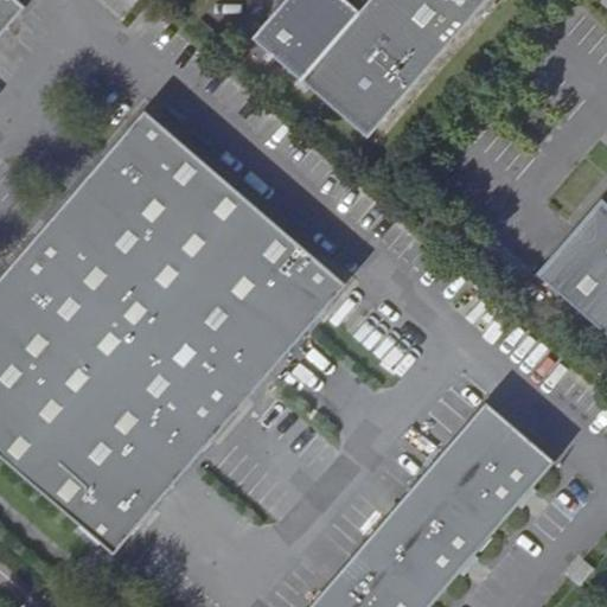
[(16,0),(0,0),(0,36),(25,7),(16,0)]
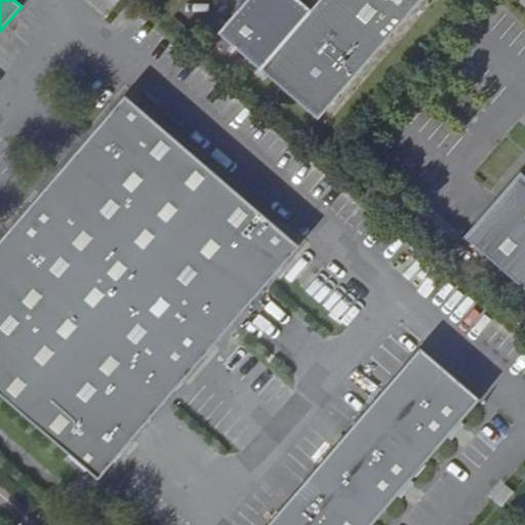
[(246,0),(218,33),(319,120),(422,0),(246,0)]
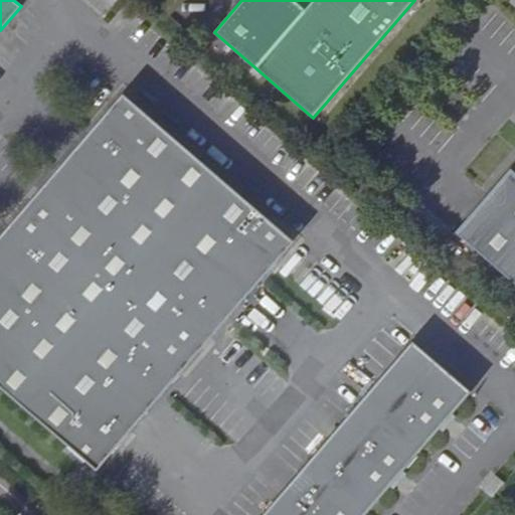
[(106,112),(38,190),(42,194),(11,229),(7,225),(0,233),(0,388),(92,468),(108,449),(112,453),(179,374),(175,371),(206,335),(210,339),(278,260),(274,256),(290,238),(126,97),(110,116),(106,112)]
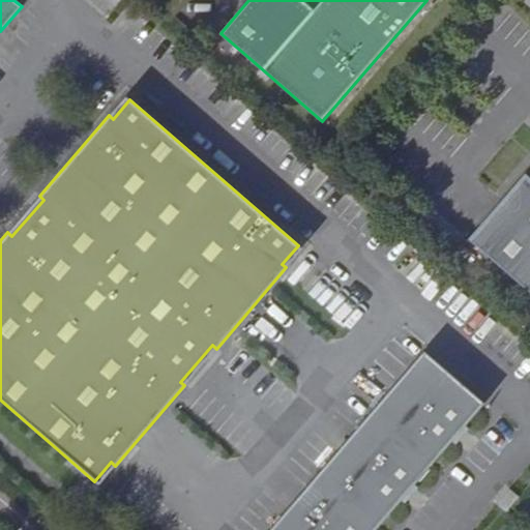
[(529,179),(526,176),(470,241),(529,293),(529,179)]
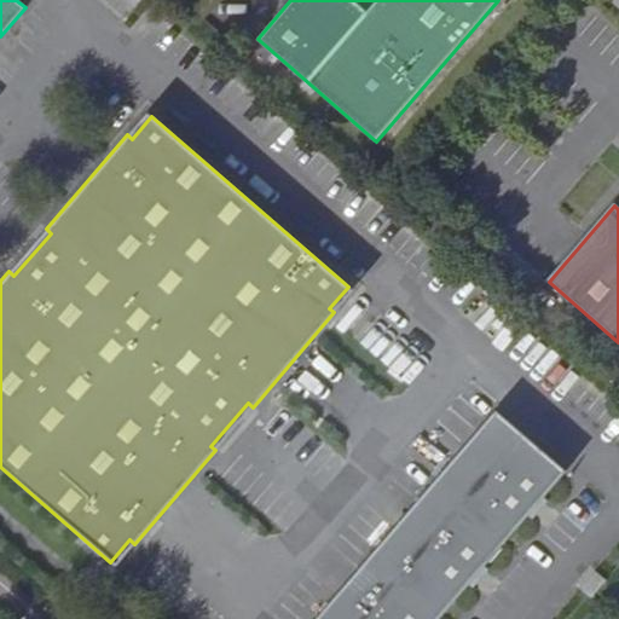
[(495,411),(314,618),(438,618),(565,472),(495,411)]
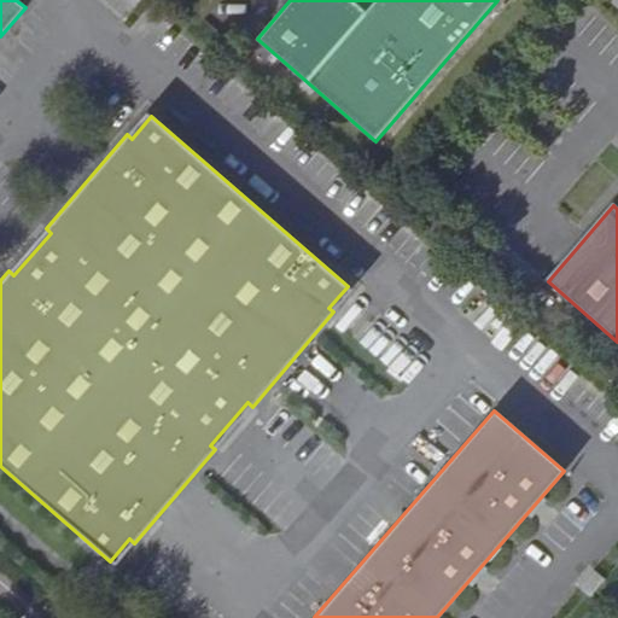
[(582,590),(589,598),(605,579),(596,573),(582,590)]
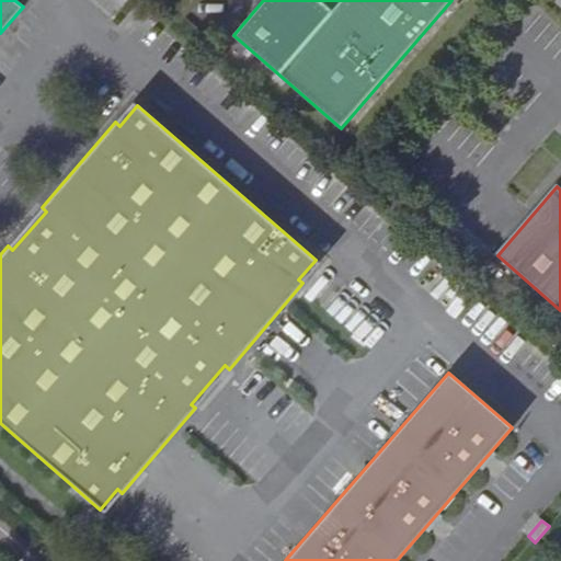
[(264,560),(268,560),(276,553),(253,531),(244,541),(264,560)]
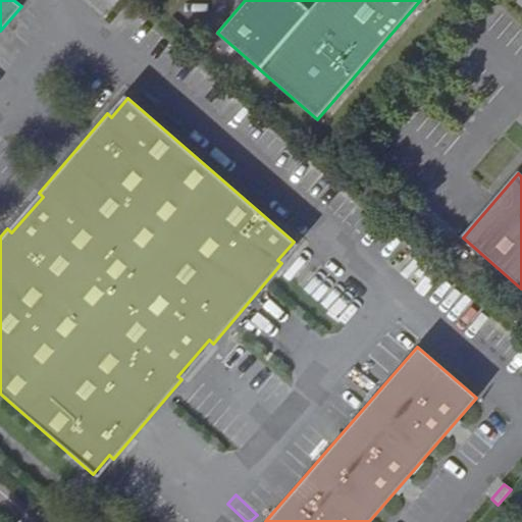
All buildings are outlined.
